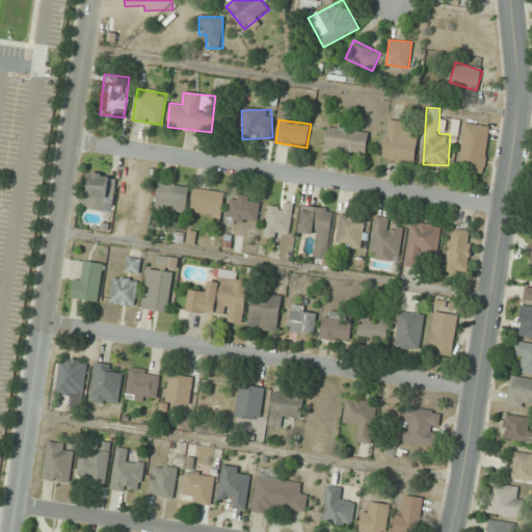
[(383,158),(415,162),(418,134),(408,133),(409,123),(389,120),(383,158)]
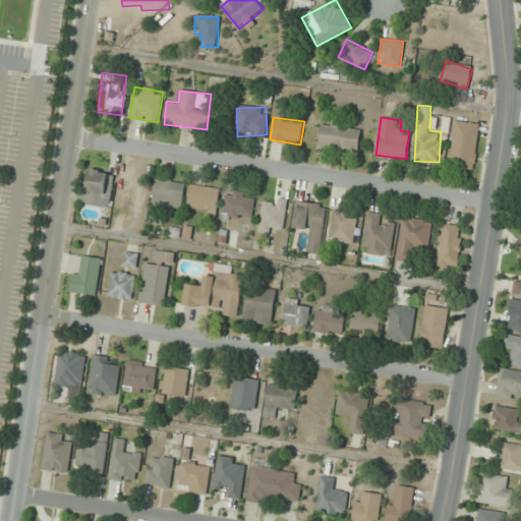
[(474,170),(480,123),(455,120),(450,167),(474,170)]
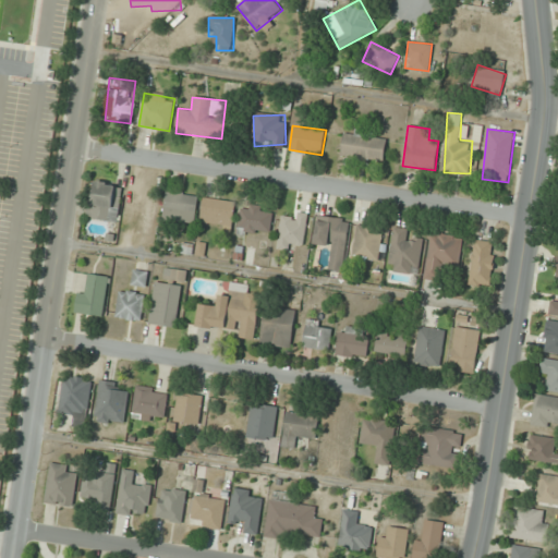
[(341,157),(385,160),(387,134),(343,130),(341,157)]
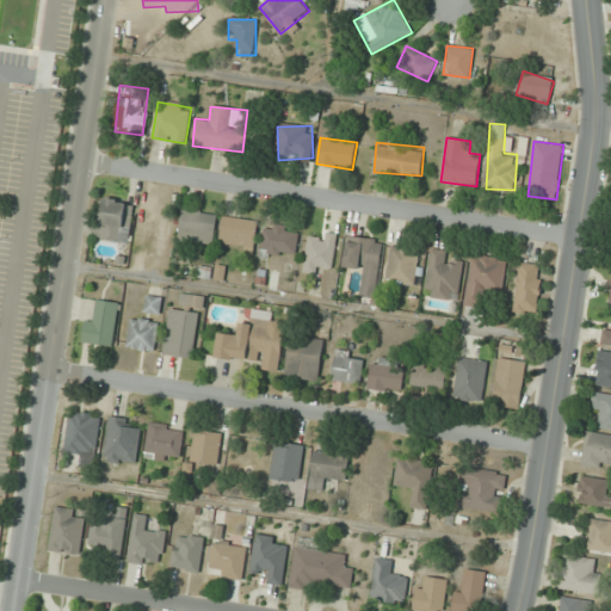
[(136,202),(103,198),(98,239),(130,242),(136,202)]
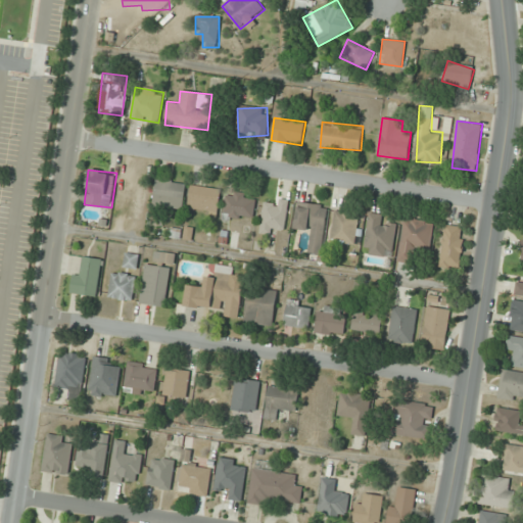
[(184,205),(185,183),(155,181),(153,203),(184,205)]
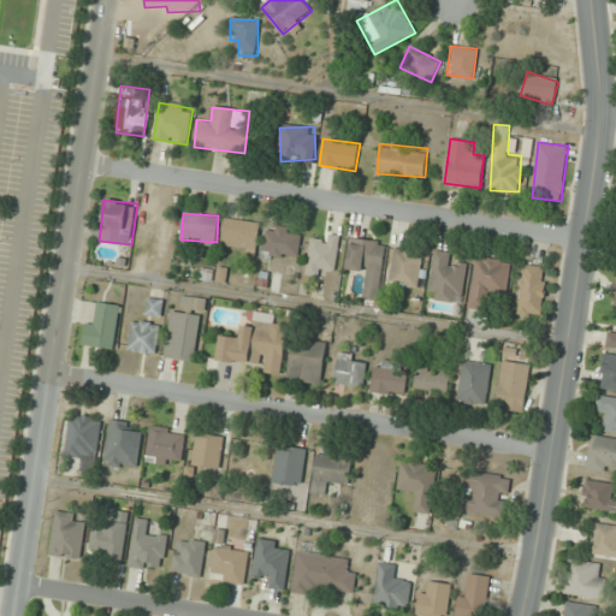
[(223,248),(258,250),(259,221),(224,219),(223,248)]
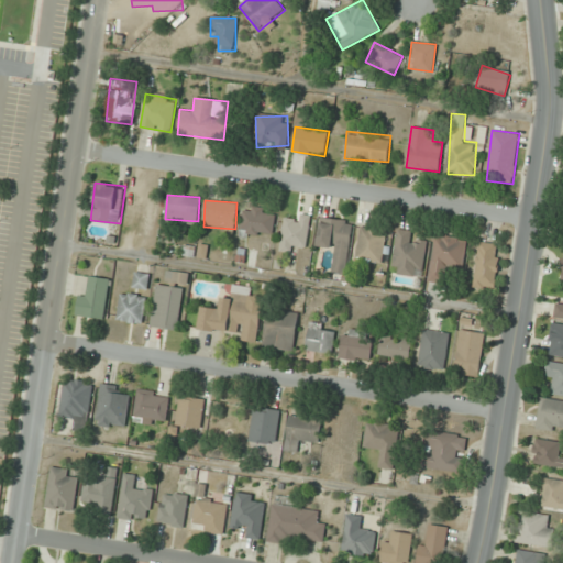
[(274,209),(240,209),(240,235),(274,235),(274,209)]
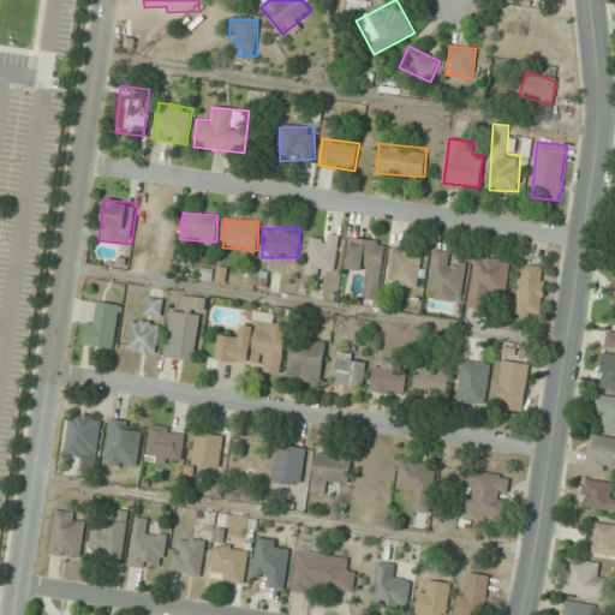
[(324,242),(311,239),(306,274),(333,278),(339,234),(326,233),(324,242)]
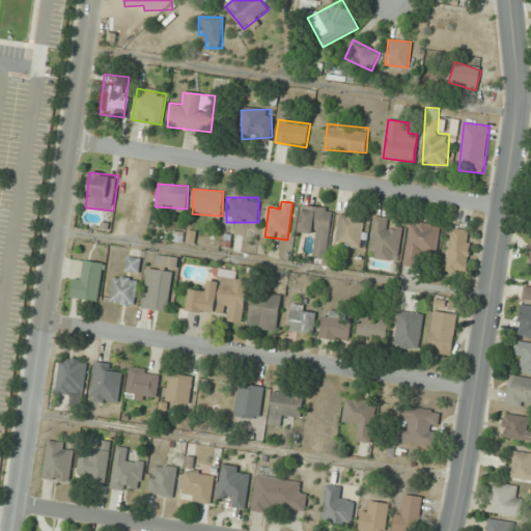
[(300,232),(317,234),(314,257),(328,258),(333,208),(303,204),(300,232)]
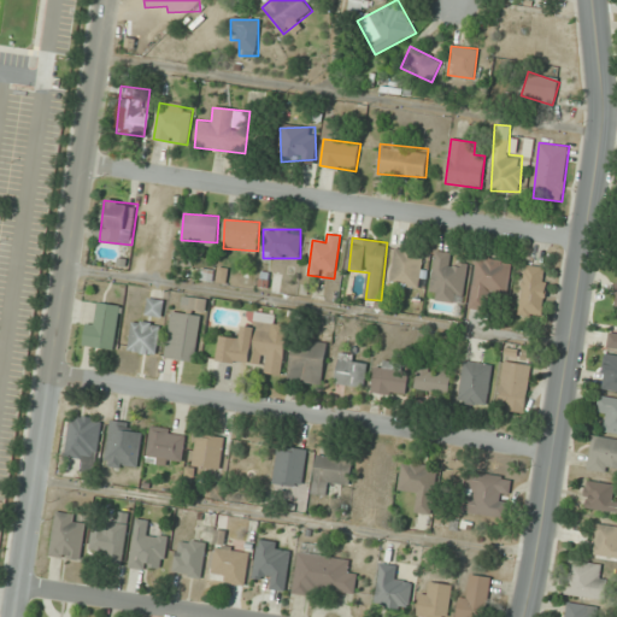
[(391,283),(418,288),(424,253),(397,248),(391,283)]
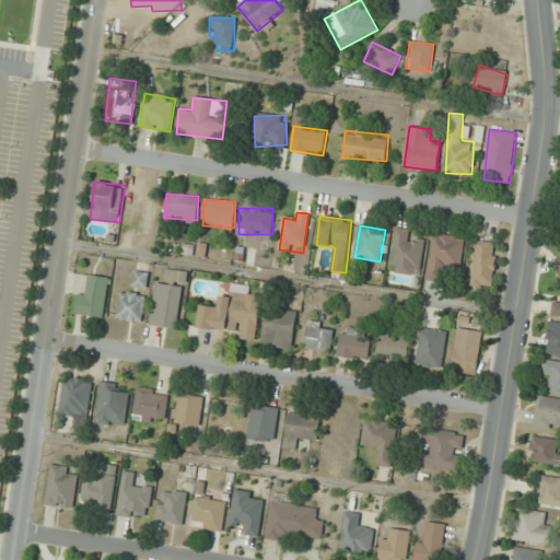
[(424,242),(410,240),(411,230),(395,228),(389,271),(420,275),(424,242)]
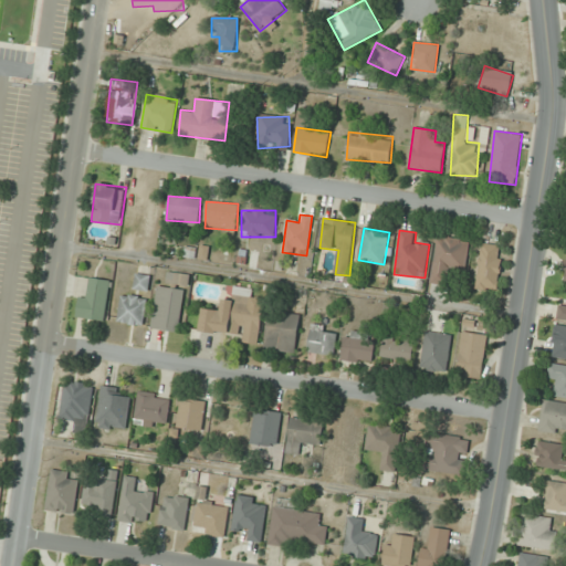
[(469,240),(437,236),(430,282),(450,284),(452,273),(464,274),(469,240)]
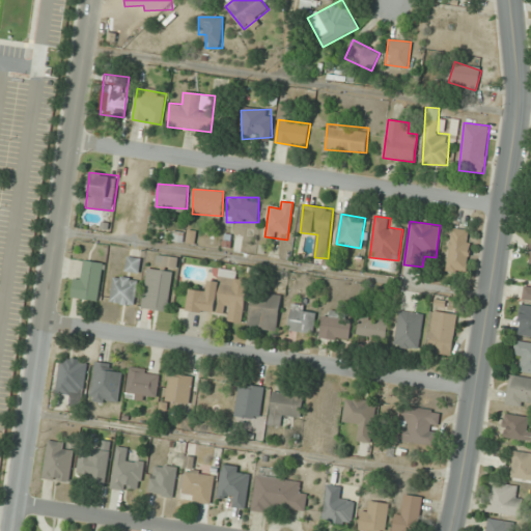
[(472,230),(451,228),(446,270),(467,273),(472,230)]
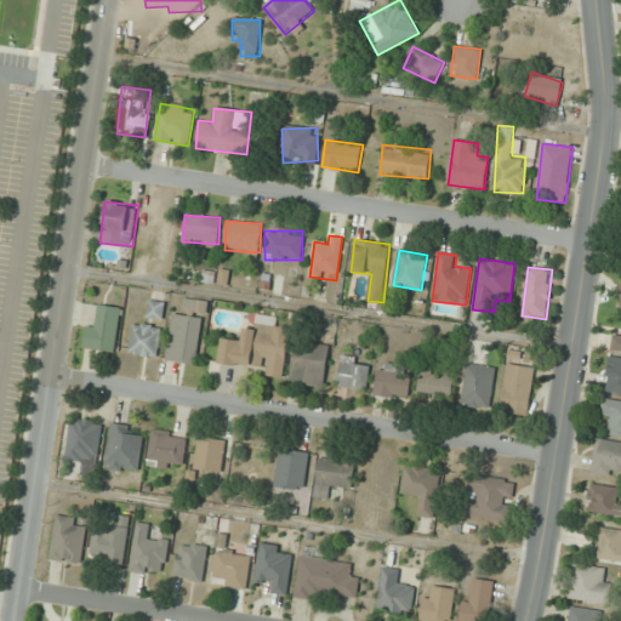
[(209,301),(184,298),(183,312),(208,314),(209,301)]
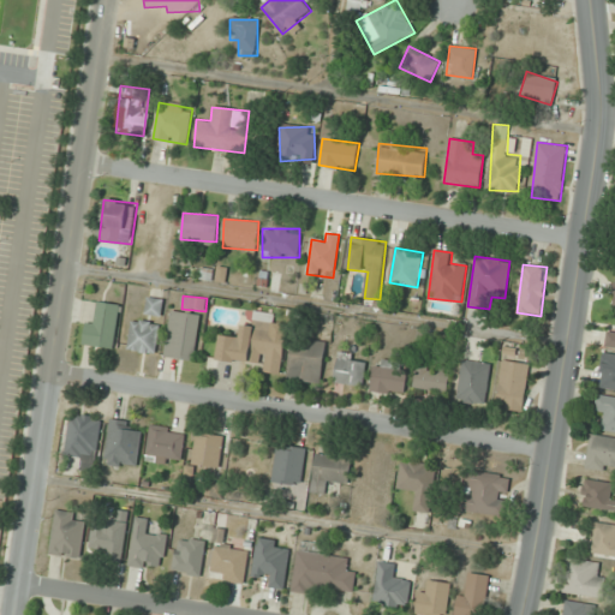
[(162,315),(162,299),(147,299),(147,315),(162,315)]
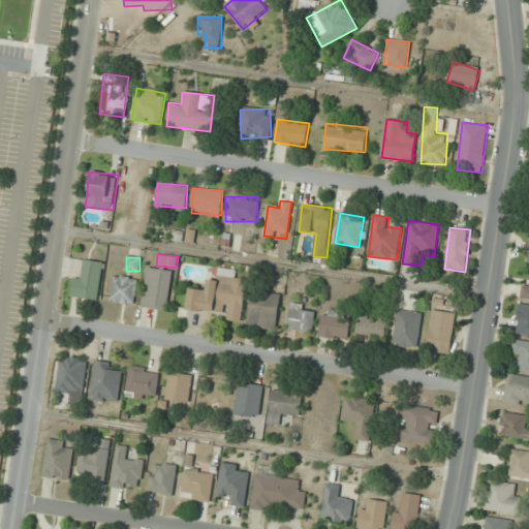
[(98,300),(103,262),(81,258),(75,297),(98,300)]
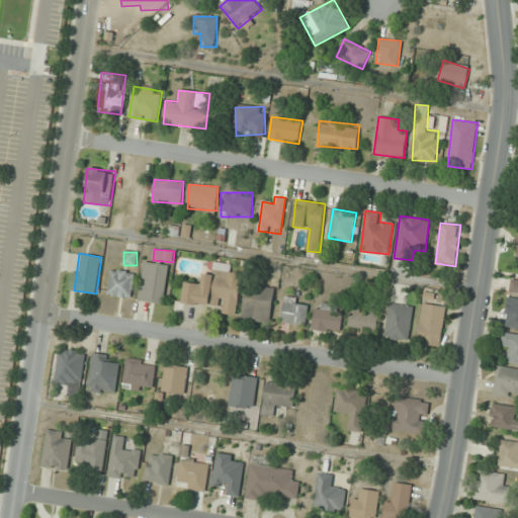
[(138,299),(163,305),(171,265),(146,260),(138,299)]
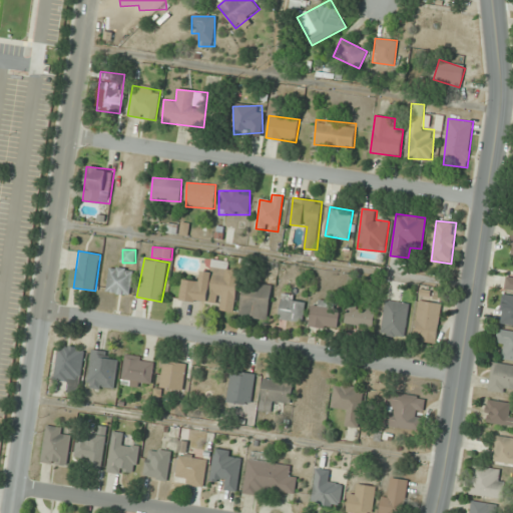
[(133,269),(110,266),(106,292),(130,295),(133,269)]
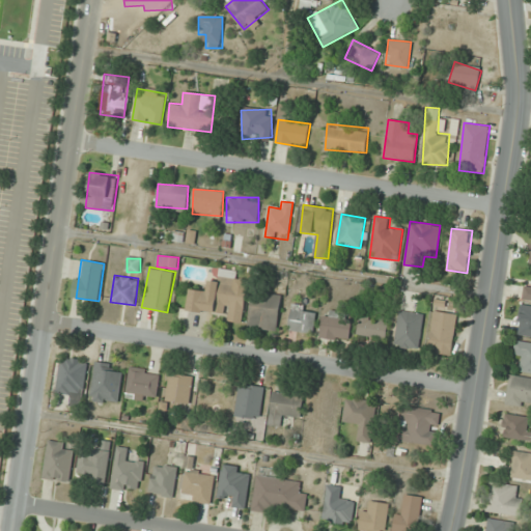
[(244,323),(248,287),(235,285),(236,278),(212,275),(210,291),(190,288),(187,309),(226,314),(226,320),(244,323)]
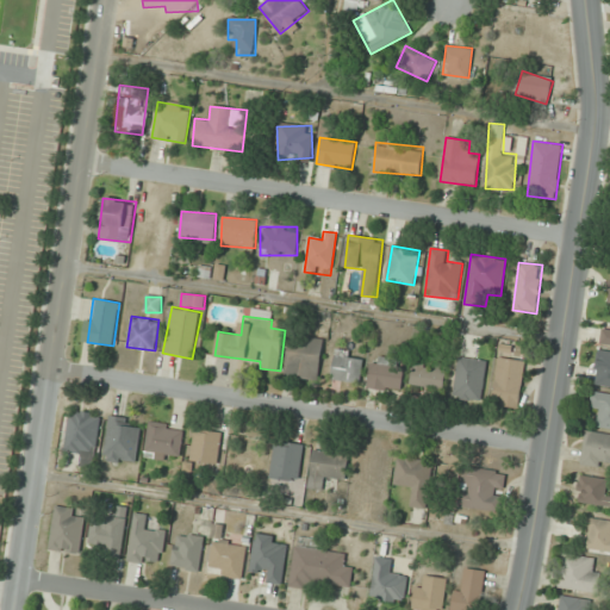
[(318,380),(323,340),(290,335),(285,375),(318,380)]
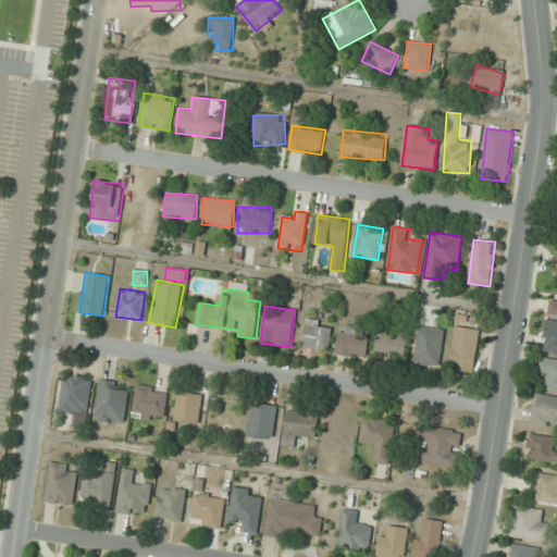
[(331,321),(305,320),(305,348),(330,348),(331,321)]
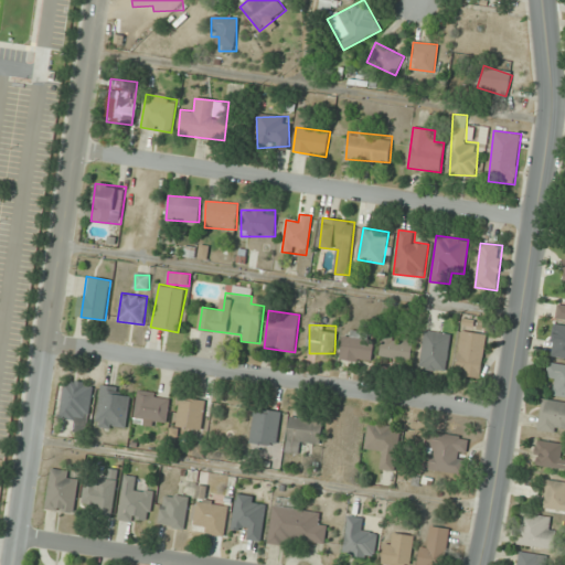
[(564,358),(564,326),(554,324),(550,356),(564,358)]
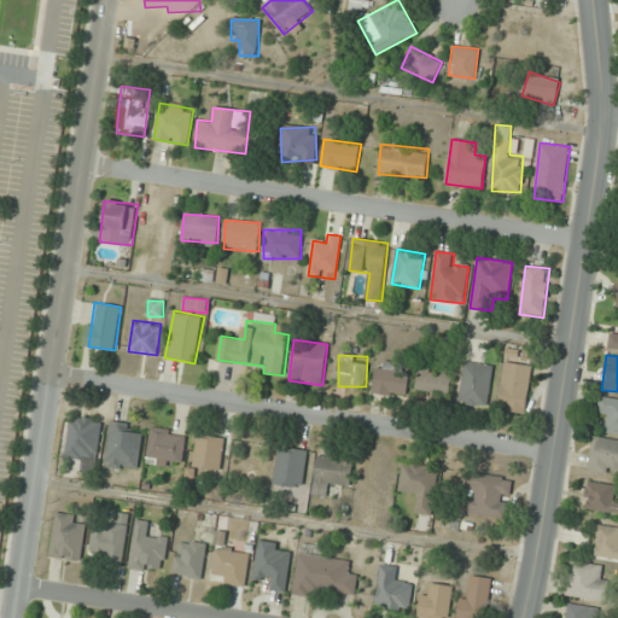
[(407,396),(410,365),(375,361),(373,392),(407,396)]
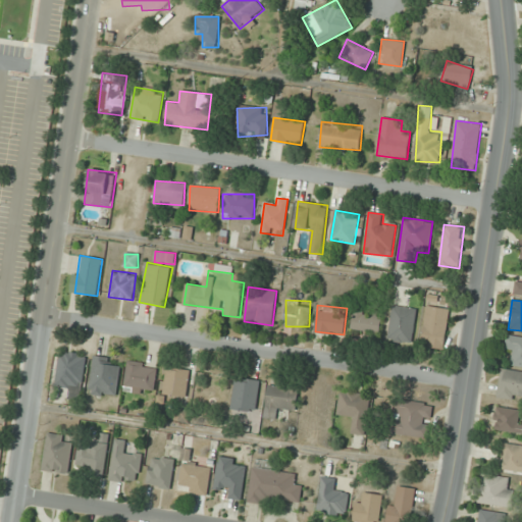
[(411,343),(417,310),(394,305),(387,338),(411,343)]
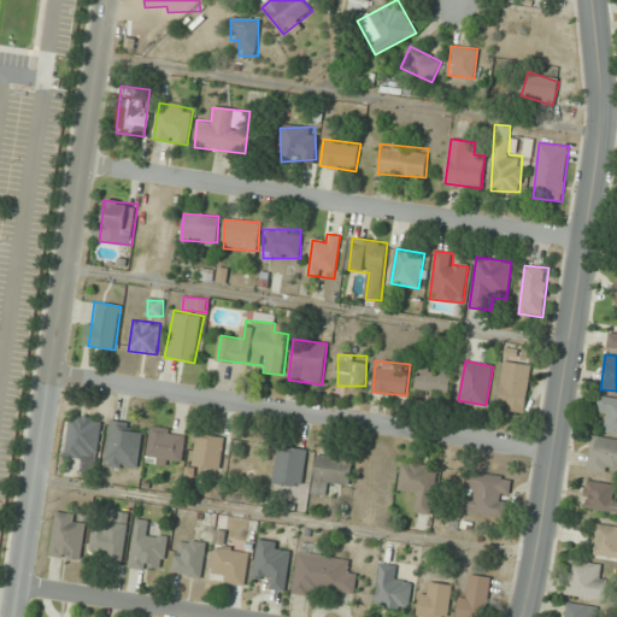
[(530,364),(504,362),(499,409),(526,411),(530,364)]
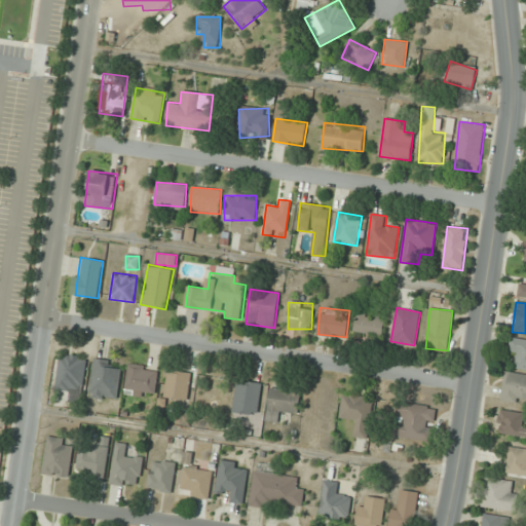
[(384,314),(355,312),(354,333),(383,334),(384,314)]
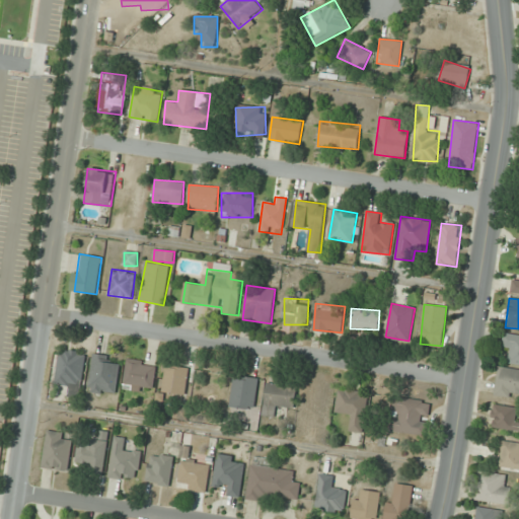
[(518,364),(518,335),(504,332),(501,351),(510,353),(508,363),(518,364)]
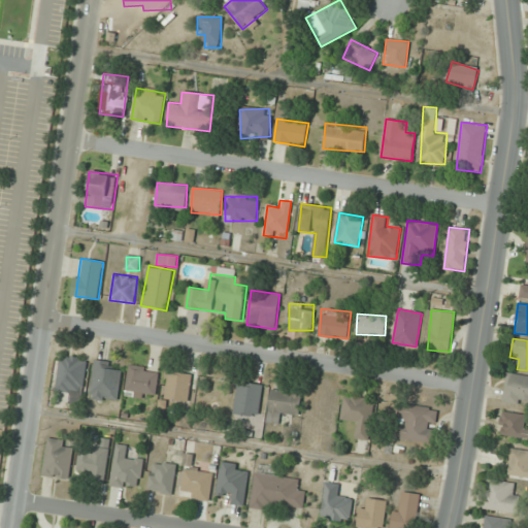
[(88,359),(61,356),(56,390),(83,394),(88,359)]
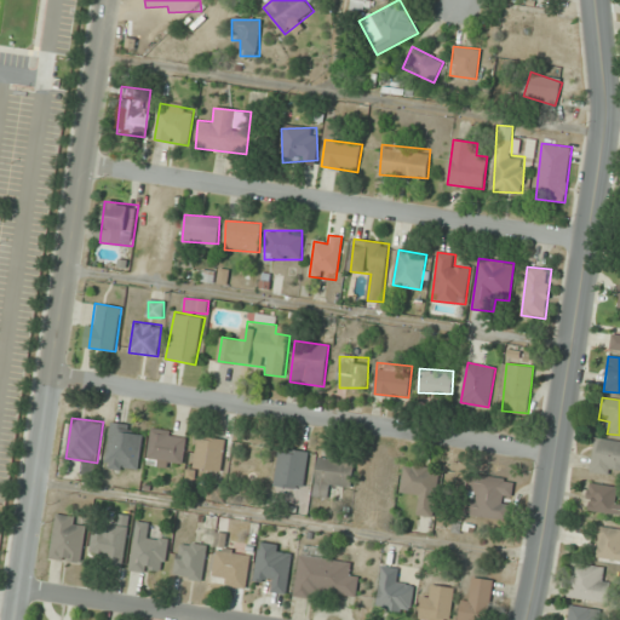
[(105,468),(138,471),(144,426),(112,423),(105,468)]
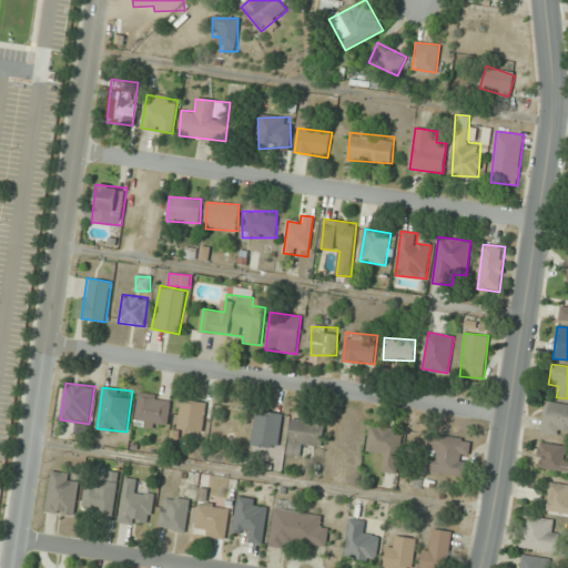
[(134,424),(166,430),(172,399),(140,393),(134,424)]
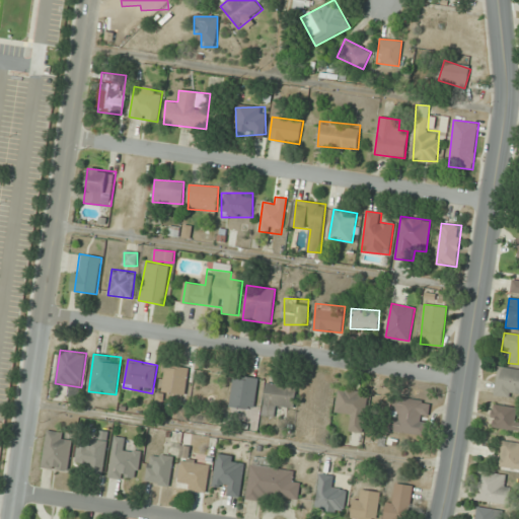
[(162,392),(186,394),(188,367),(165,365),(162,392)]
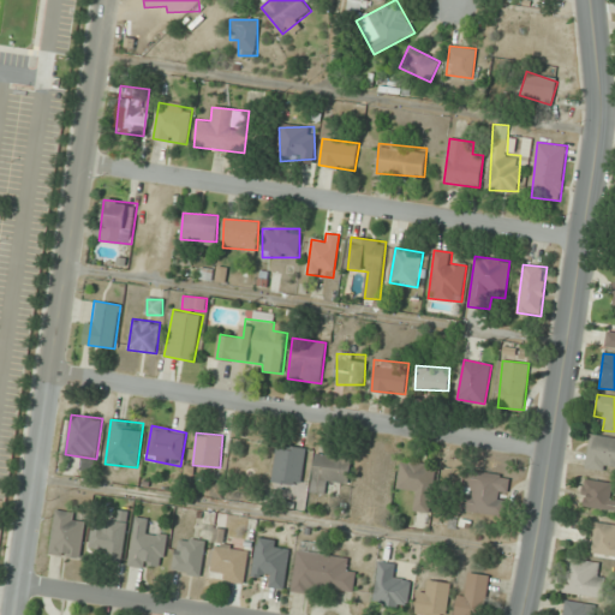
[(586,467),(614,469),(614,437),(589,435),(586,467)]
